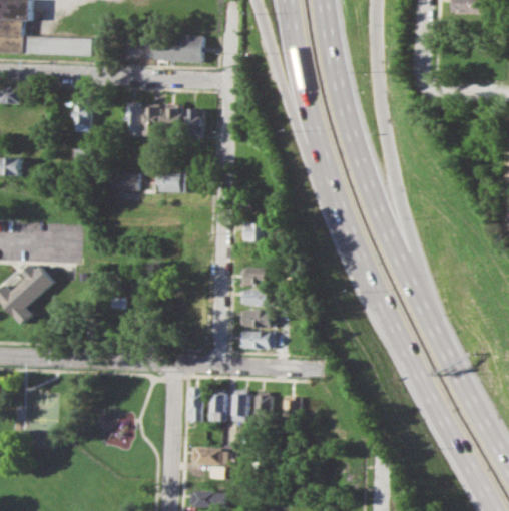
[(0,0),(29,0),(28,21),(22,20),(21,36),(92,39),(91,57),(0,53),(0,0)]
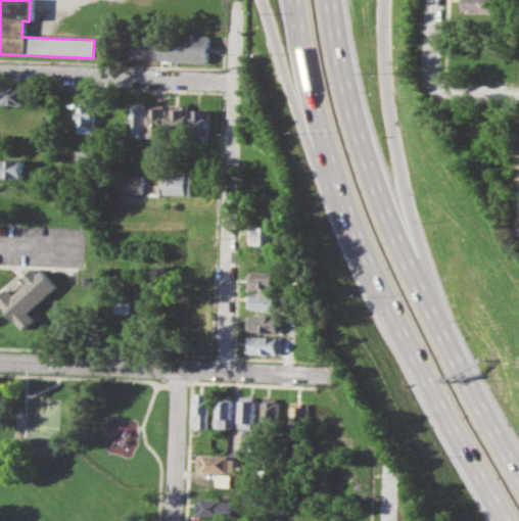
[(460,0),(497,0),(497,13),(460,12),(460,0)]
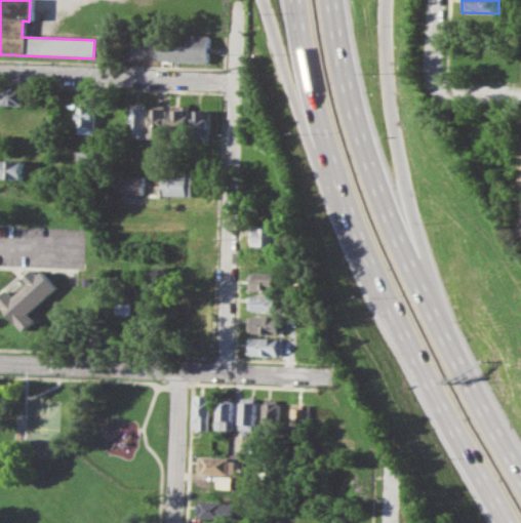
[(158,33),(208,37),(206,65),(156,62),(158,33)]
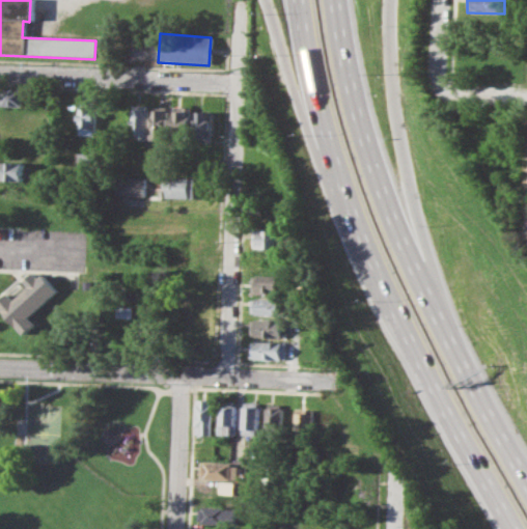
[(0,89),(25,90),(24,107),(0,106),(0,89)]
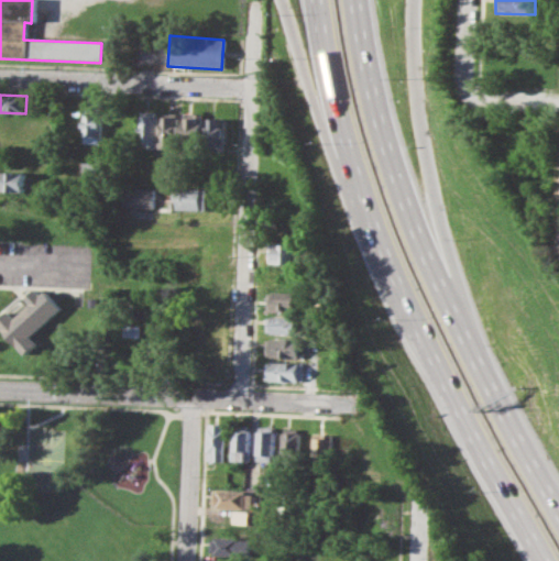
[(81,109),(98,110),(98,144),(80,144),(81,109)]
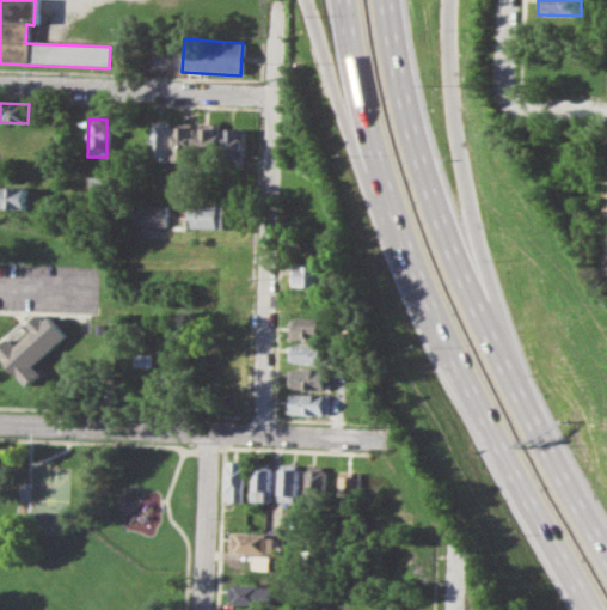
[(148,122),(169,123),(167,163),(147,163),(148,122)]
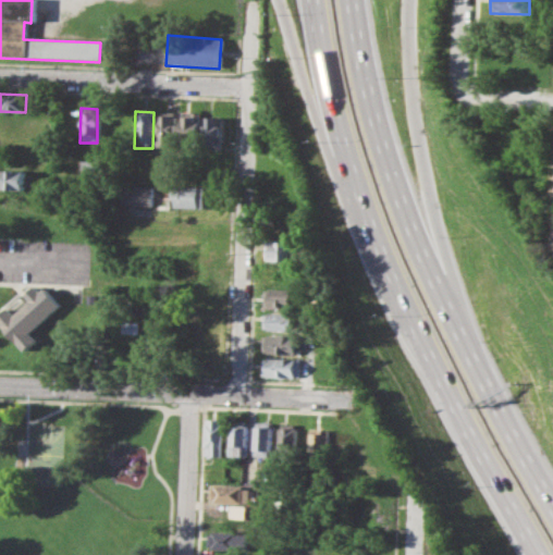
[(157,113),(173,113),(172,148),(156,148),(157,113)]
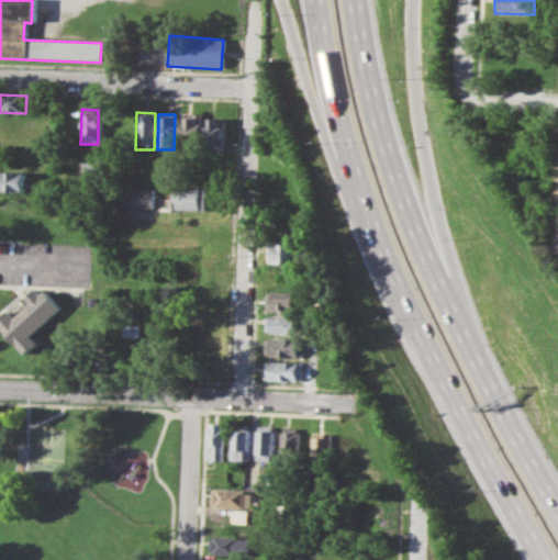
[(180,114),(200,115),(199,144),(190,144),(190,149),(179,148),(180,114)]
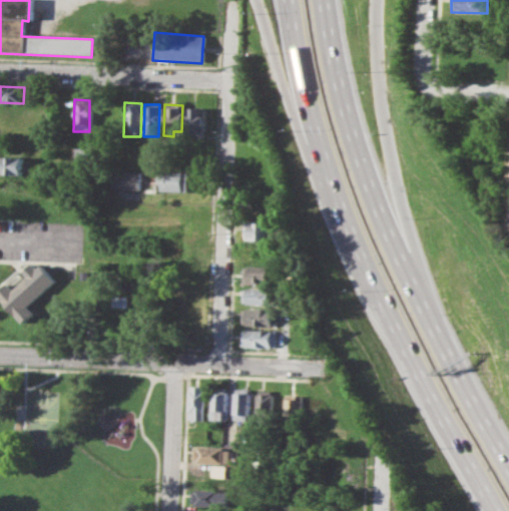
[(185,109),(203,110),(201,140),(184,139),(185,109)]
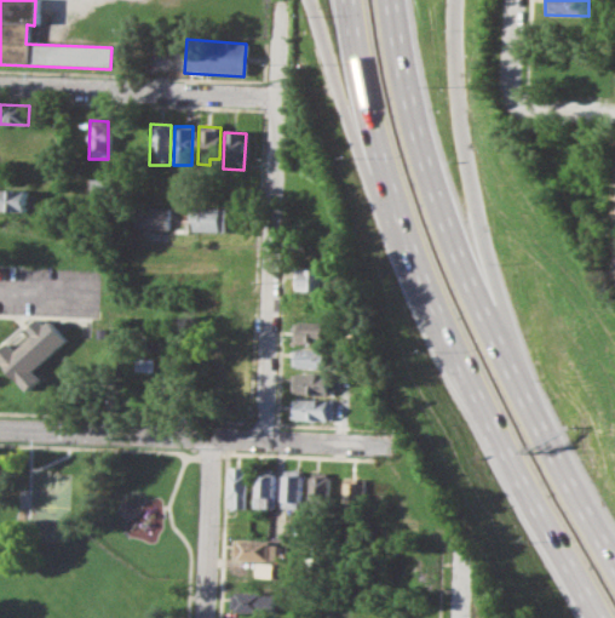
[(84,179),(104,181),(104,192),(84,190),(84,179)]
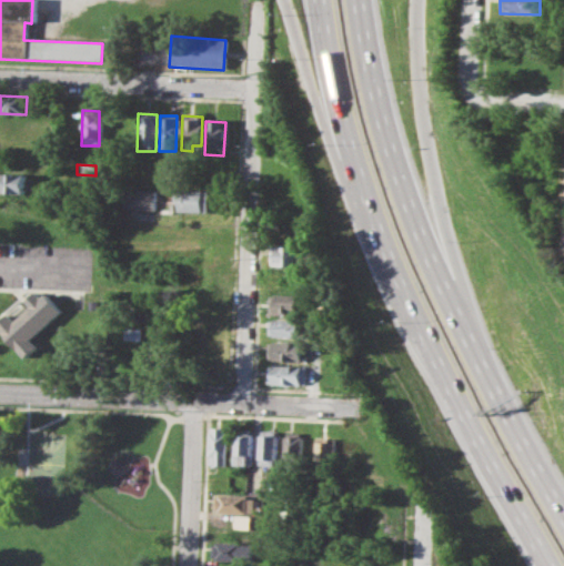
[(0,175),(23,175),(23,180),(30,180),(30,191),(23,191),(23,195),(0,194),(0,175)]
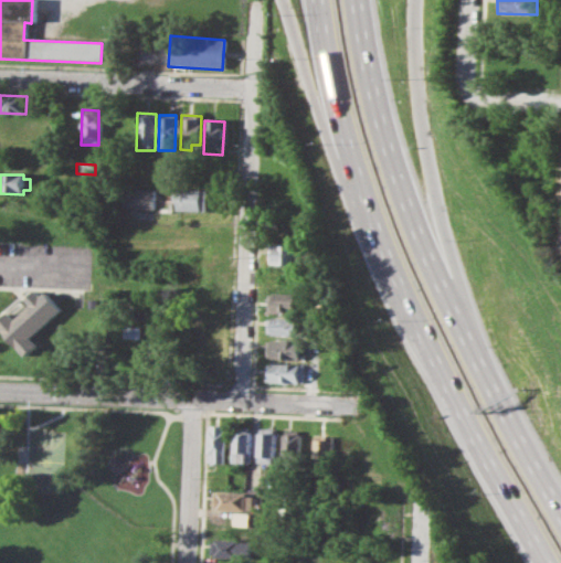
[(131,190),(151,191),(150,211),(130,210),(131,190)]
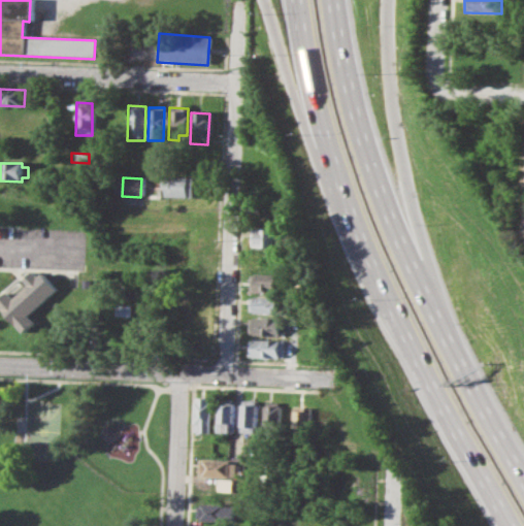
[(159,177),(191,178),(191,198),(162,197),(162,189),(159,189),(159,177)]
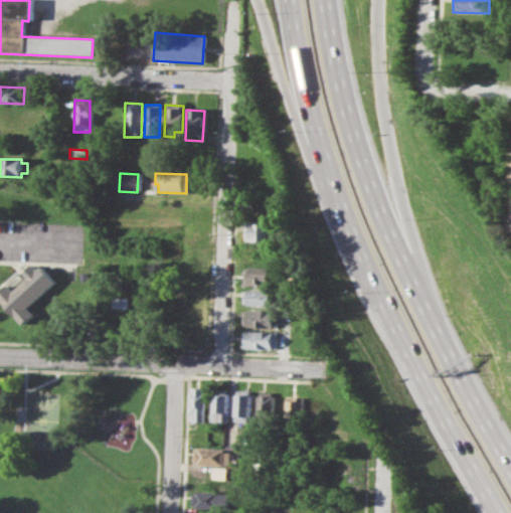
[(244,223),(273,224),(272,242),(244,241),(244,223)]
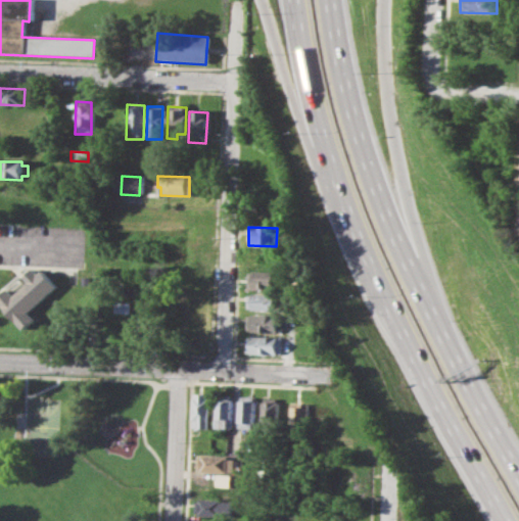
[(0,292),(5,288),(11,295),(26,283),(20,278),(31,268),(36,273),(40,270),(55,288),(26,314),(32,321),(20,330),(0,306),(0,292)]
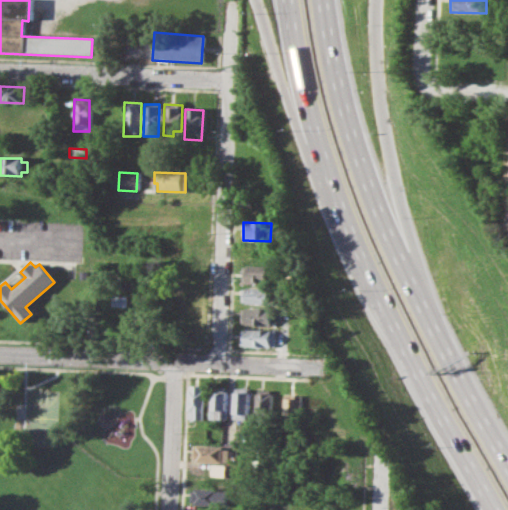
[(241,266),(271,267),(271,280),(266,280),(266,285),(240,284),(241,266)]
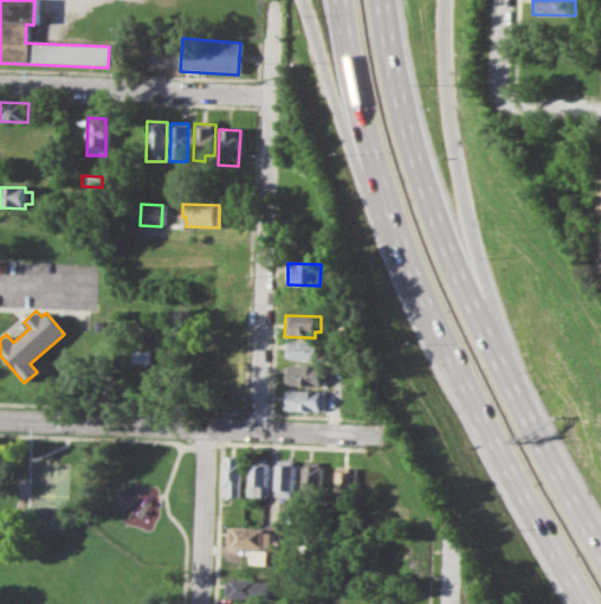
[(285,342),(324,344),(323,362),(284,360),(285,342)]
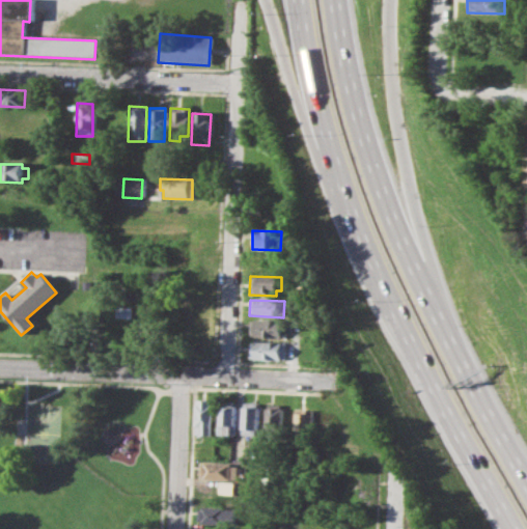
[(130,319),(130,309),(112,308),(112,318),(130,319)]
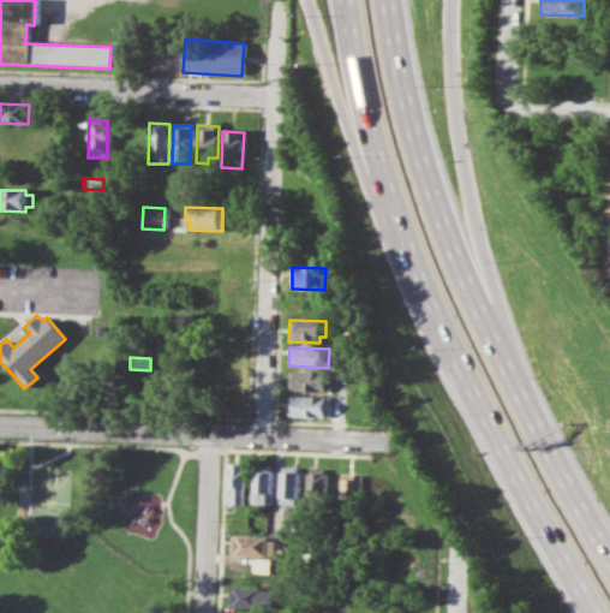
[(288,372),(324,373),(324,392),(287,391),(288,372)]
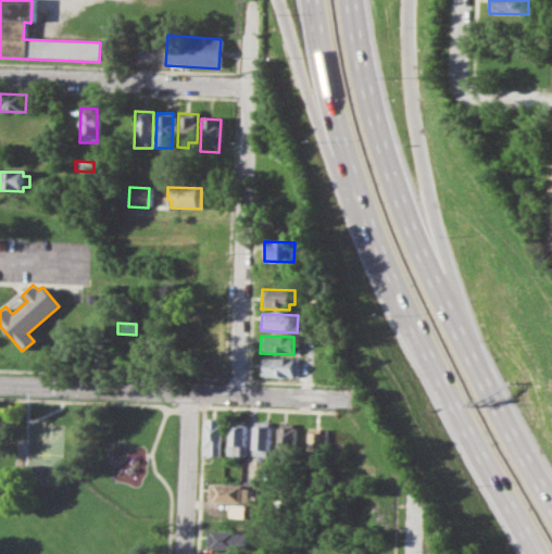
[(260,359),(297,360),(296,378),(260,377),(260,359)]
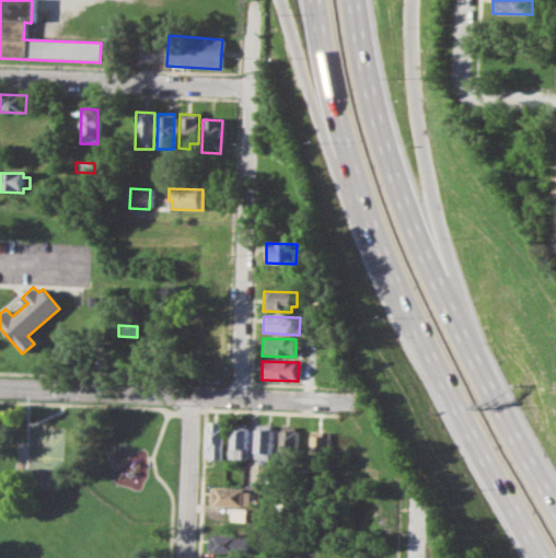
[(205,423),(222,423),(221,461),(204,460),(205,423)]
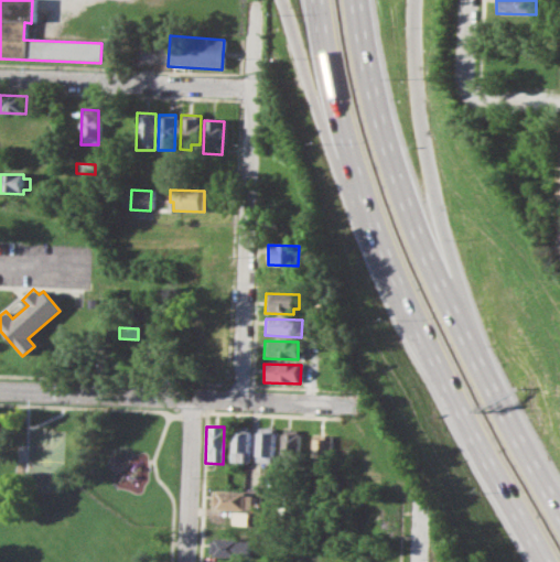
[(232,428),(248,428),(247,463),(230,463),(232,428)]
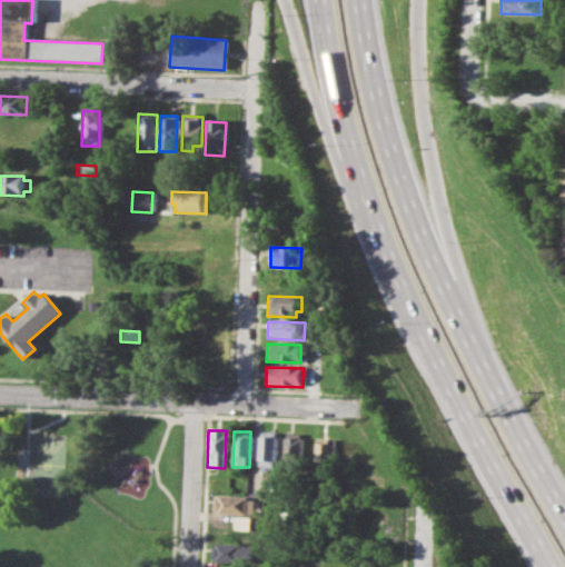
[(257,467),(270,468),(270,463),(276,463),(277,433),(258,431),(257,467)]
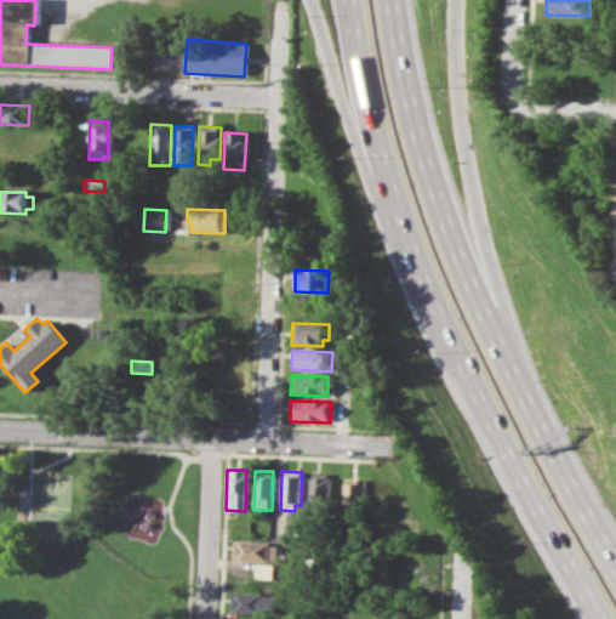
[(308,475),(329,475),(328,509),(307,507),(308,475)]
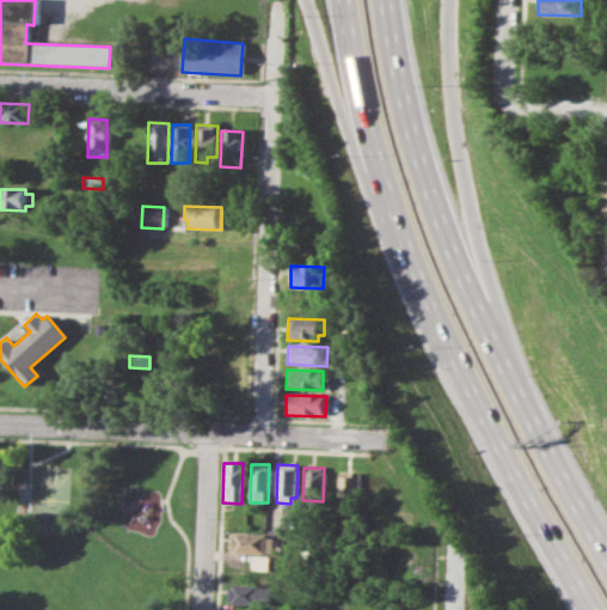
[(336,473),(357,474),(356,500),(335,500),(336,473)]
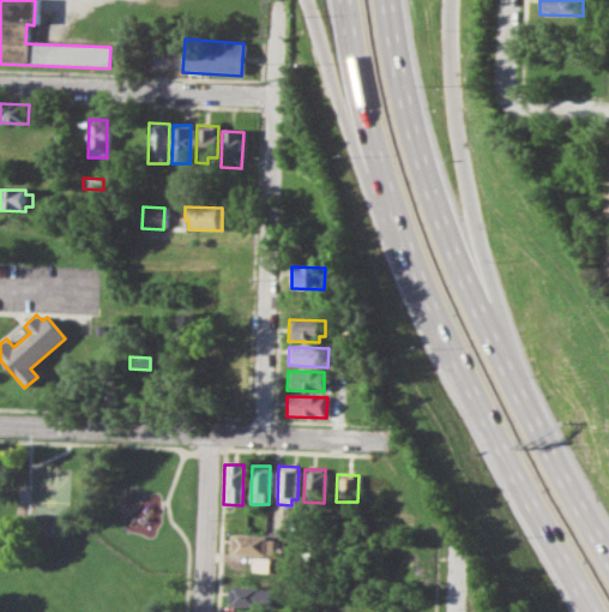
[(233,537),(270,538),(269,558),(233,557),(233,537)]
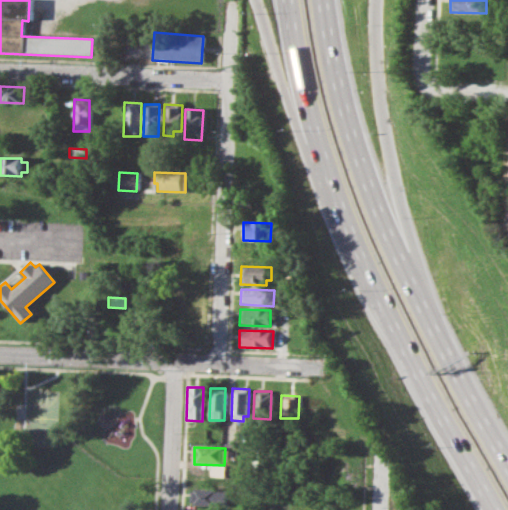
[(193,468),(225,469),(224,486),(192,484),(193,468)]
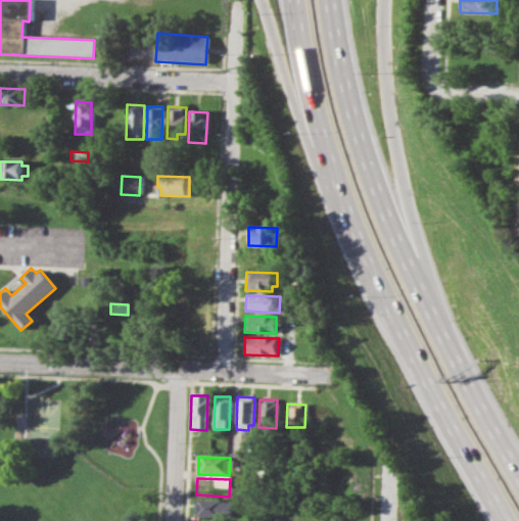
[(194,501),(232,502),(231,517),(193,515),(194,501)]
